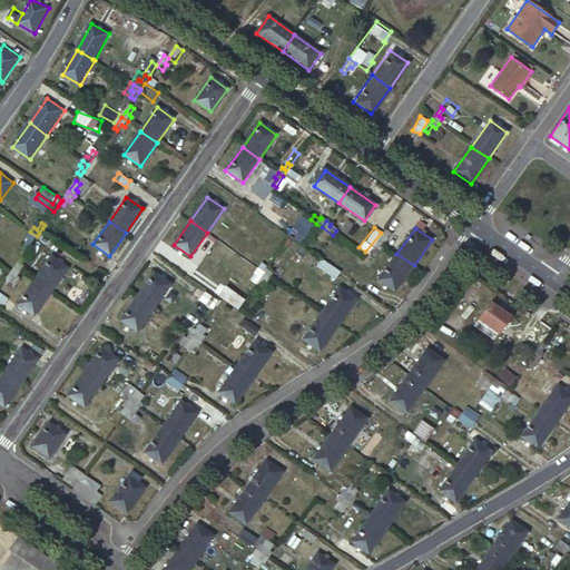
[(379,242),(384,245),(389,239),(385,238),(390,233),(386,231),(379,242)]
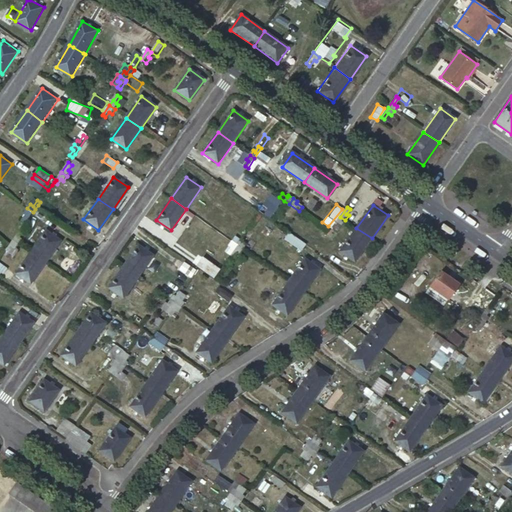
[(27,208),(24,213),(26,214),(23,220),(26,222),(33,212),(27,208)]
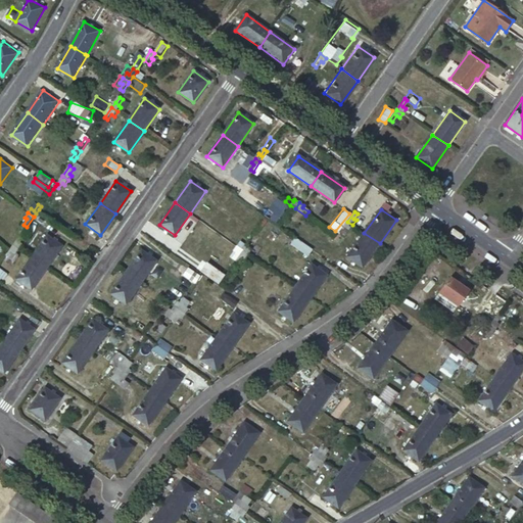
[(347,228),(349,230),(352,225),(347,222),(340,232),(342,234),(347,228)]
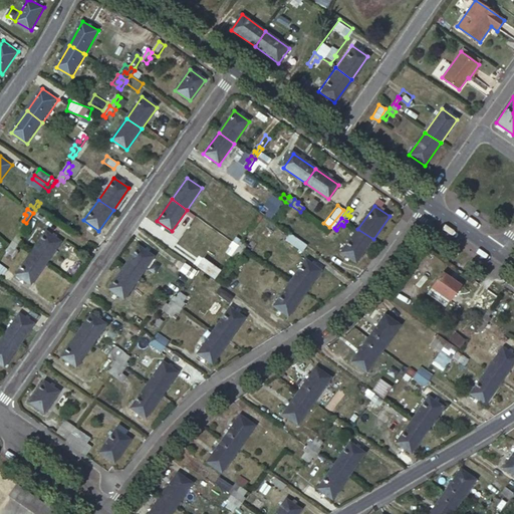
[(357,229),(341,253),(356,263),(373,239),(357,229)]
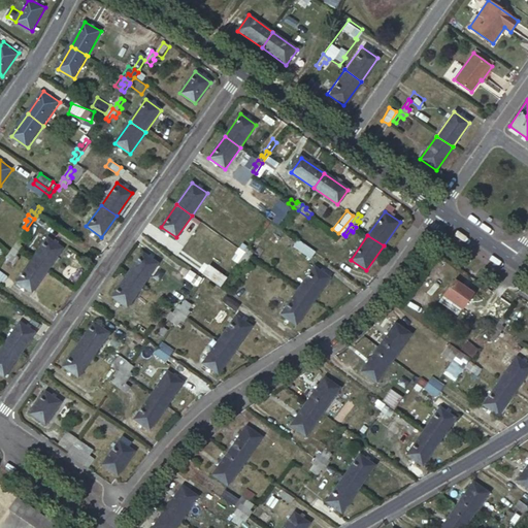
[(13,248),(20,252),(23,246),(20,244),(25,238),(22,236),(17,243),(13,248)]
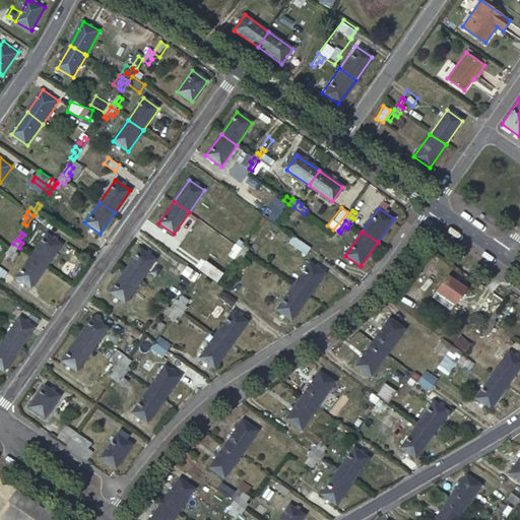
[(87,234),(84,240),(94,247),(98,241),(87,234)]
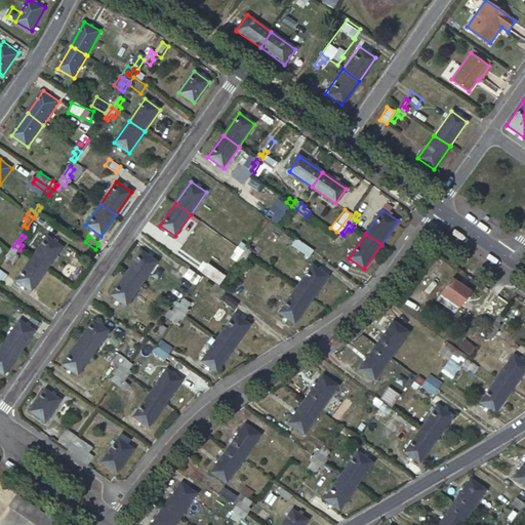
[(47,270),(63,247),(47,237),(32,259),(47,270)]
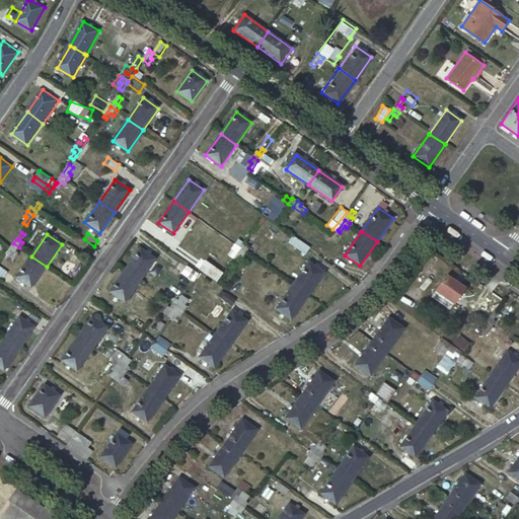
[(251,240),(247,238),(244,244),(240,248),(246,252),(249,247),(247,245),(251,240)]
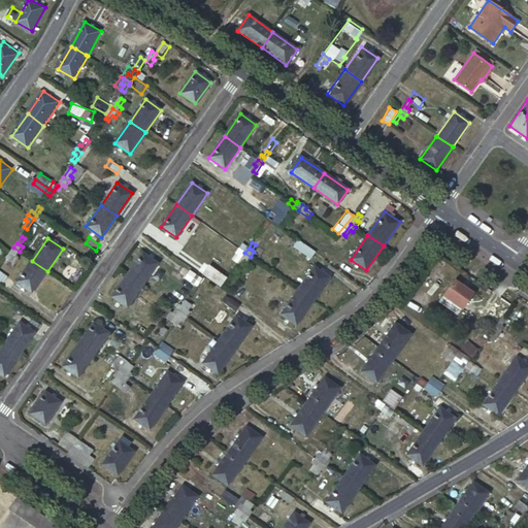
[(155,243),(152,249),(163,256),(166,252),(155,243)]
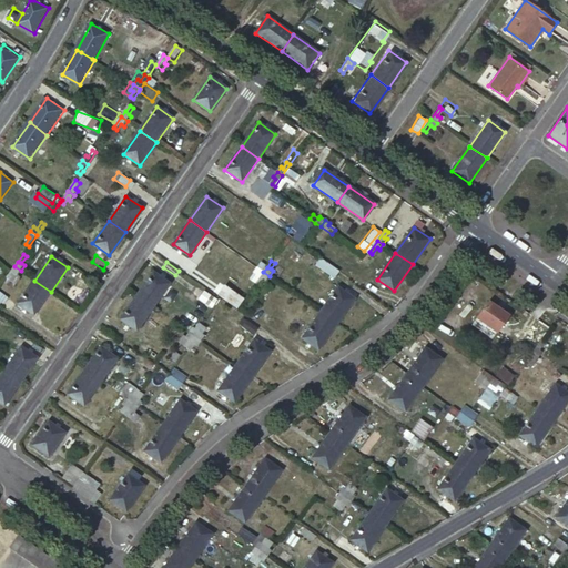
[(261,263),(257,267),(263,272),(267,267),(261,263)]
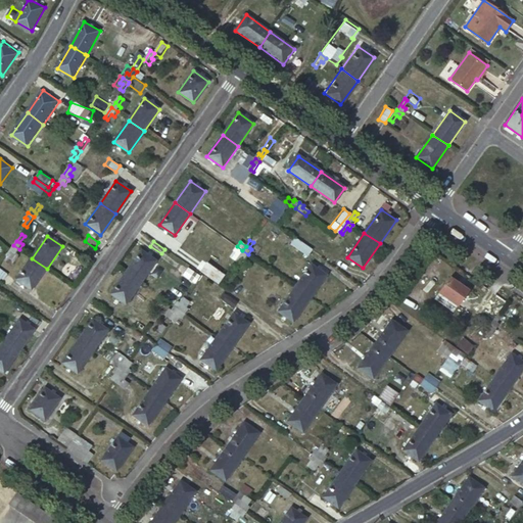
[(13,245),(10,248),(6,254),(9,256),(13,251),(16,253),(19,249),(13,245)]
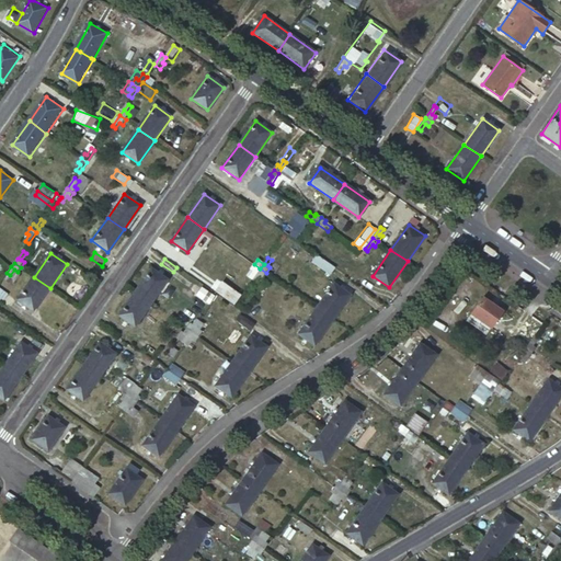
[(249,277),(253,279),(260,268),(254,264),(251,270),(253,271),(249,277)]
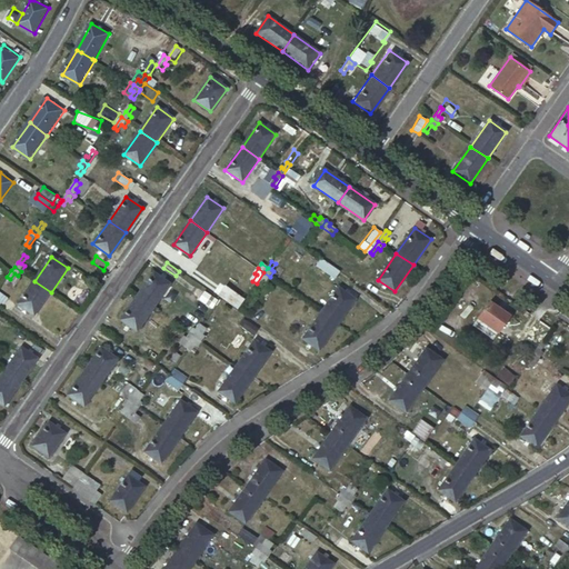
[(153,272),(137,296),(155,308),(171,283),(153,272)]
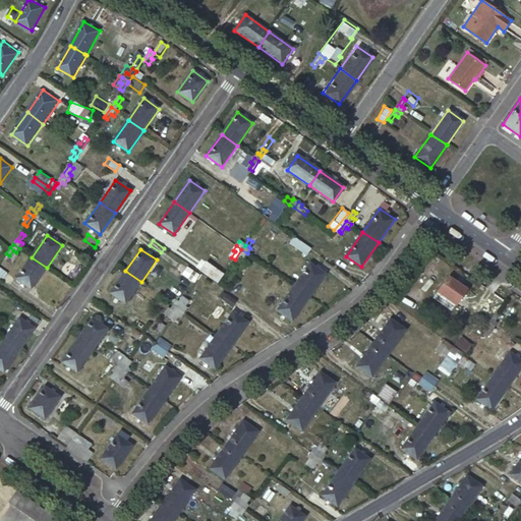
[(235,259),(238,262),(241,256),(244,257),(247,253),(241,249),(235,259)]
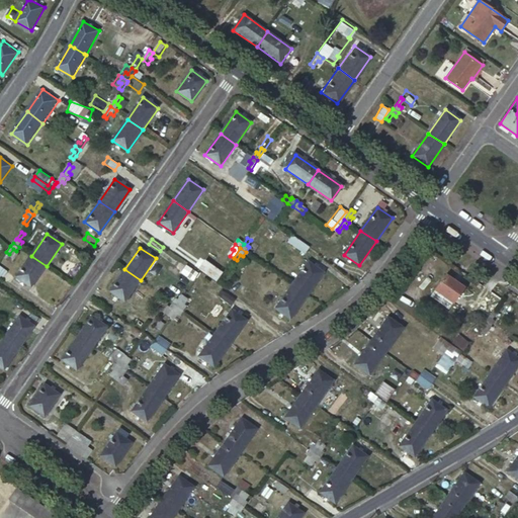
[(31,287),(47,266),(31,256),(16,277),(31,287)]
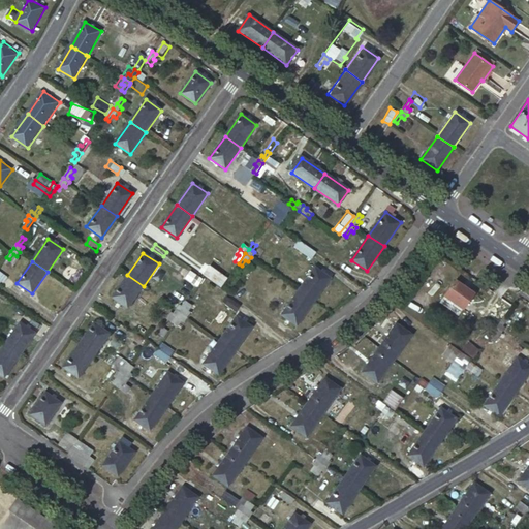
[(210,263),(203,273),(220,286),(227,276),(210,263)]
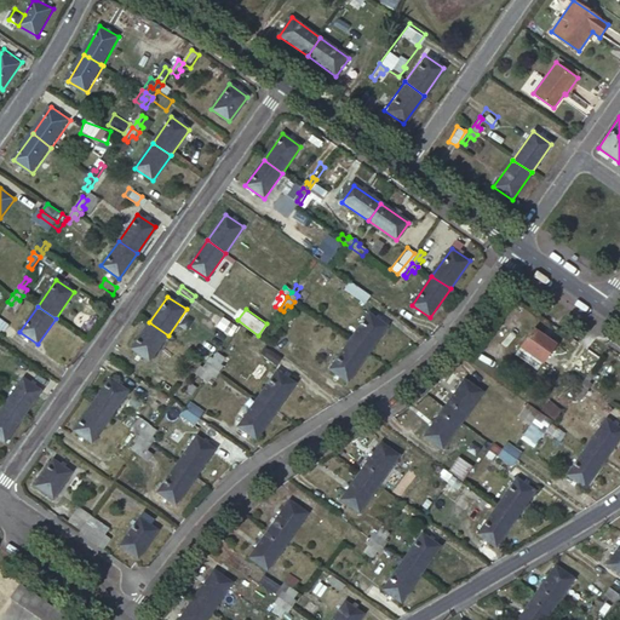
[(369,313),(350,340),(368,354),(388,326),(369,313)]
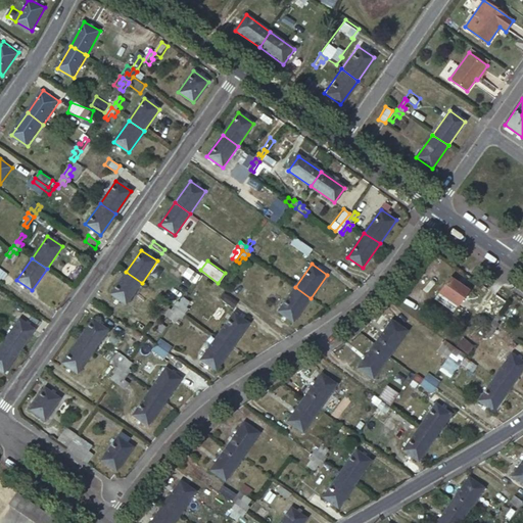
[(0,277),(4,280),(8,274),(0,268),(0,277)]
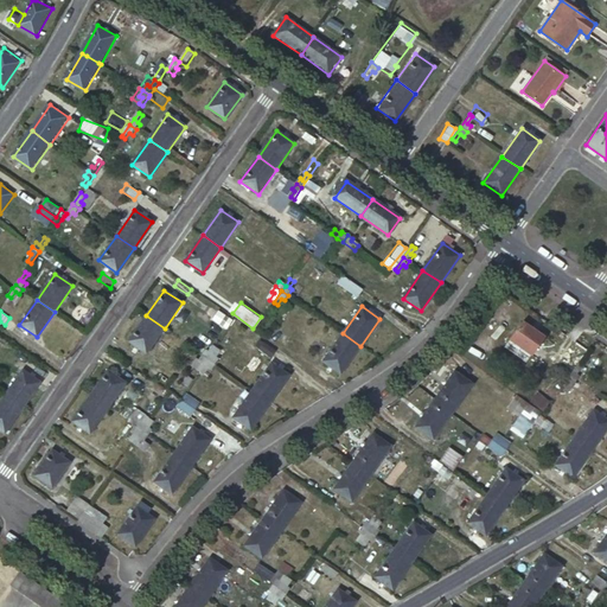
[(146,315),(129,340),(147,353),(165,328),(146,315)]
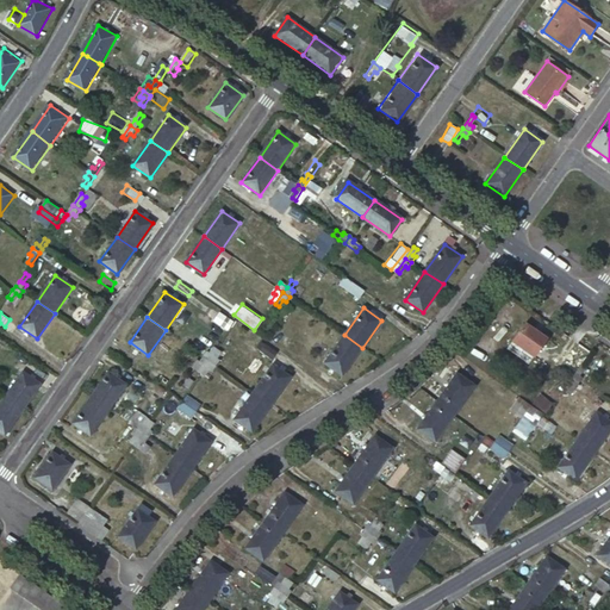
[(526,324),(514,341),(535,356),(547,340),(526,324)]
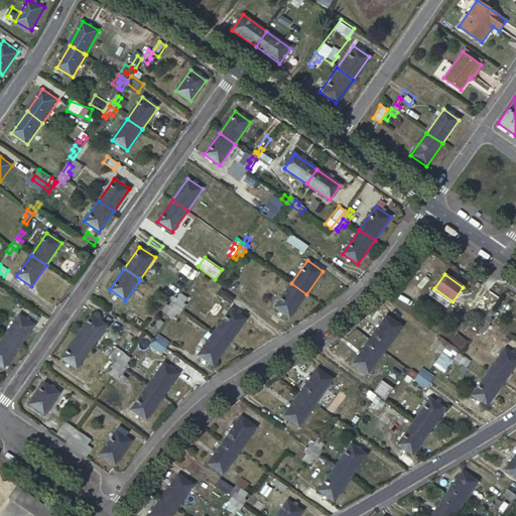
[(203,276),(198,282),(213,293),(217,287),(203,276)]
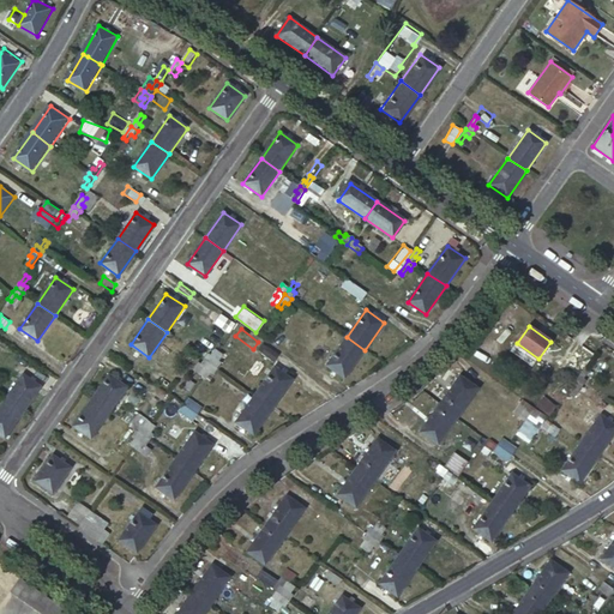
[(347,337),(327,365),(345,377),(365,350),(347,337)]
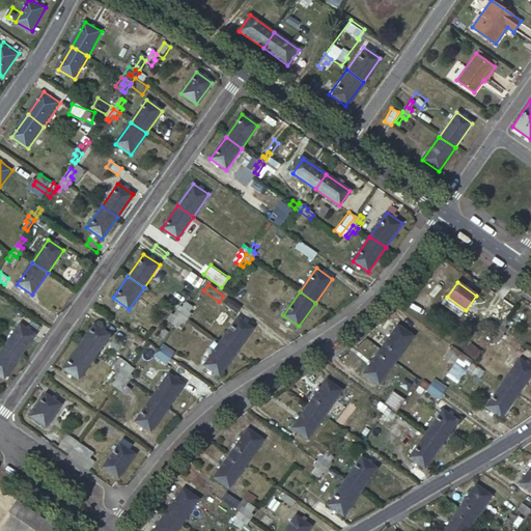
[(191,305),(187,303),(183,308),(180,307),(177,311),(184,315),(191,305)]
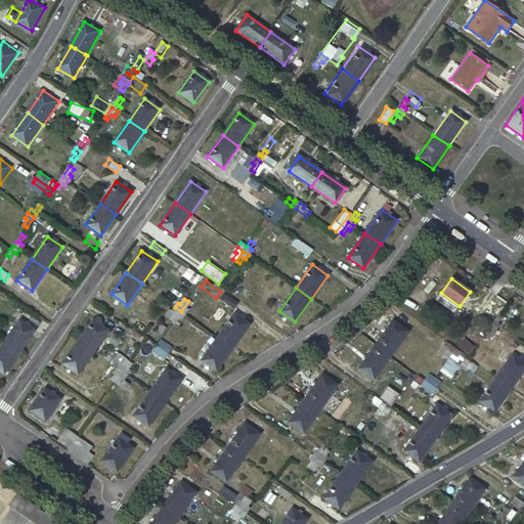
[(191,303),(188,301),(181,311),(186,315),(189,311),(187,309),(191,303)]
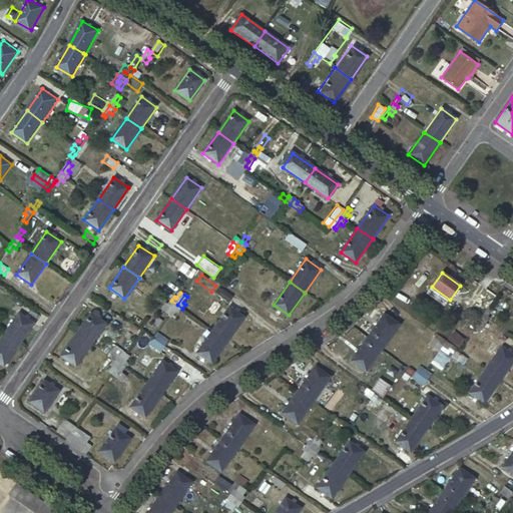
[(106,297),(102,302),(116,312),(119,307),(106,297)]
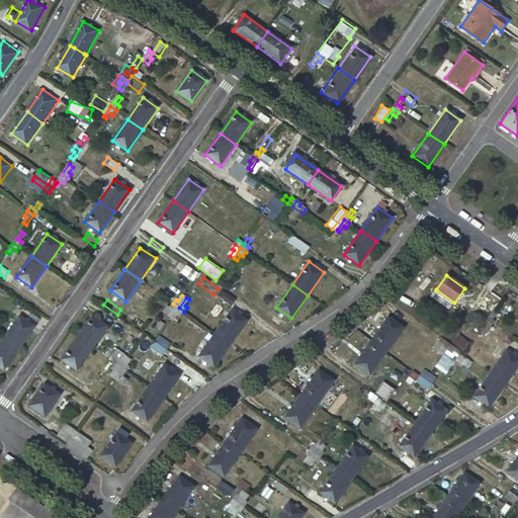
[(168,315),(172,317),(179,308),(173,304),(170,309),(172,310),(168,315)]
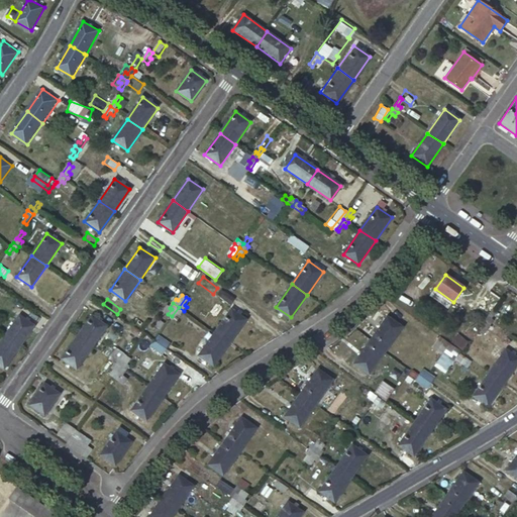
[(172,316),(175,318),(179,314),(181,315),(184,311),(179,307),(172,316)]
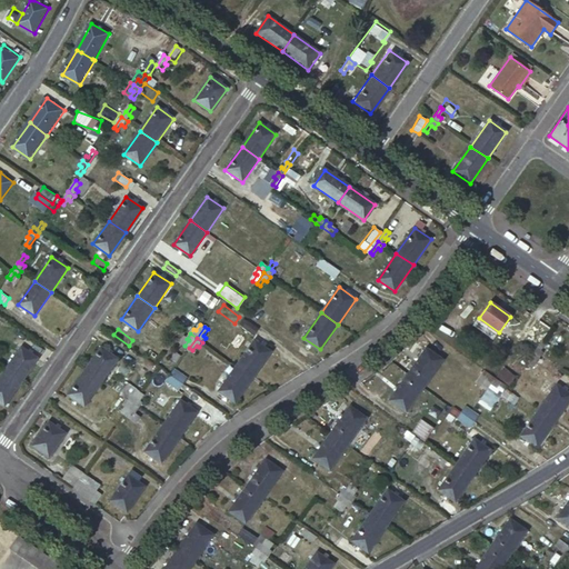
[(253,339),(235,365),(251,377),(270,351),(253,339)]
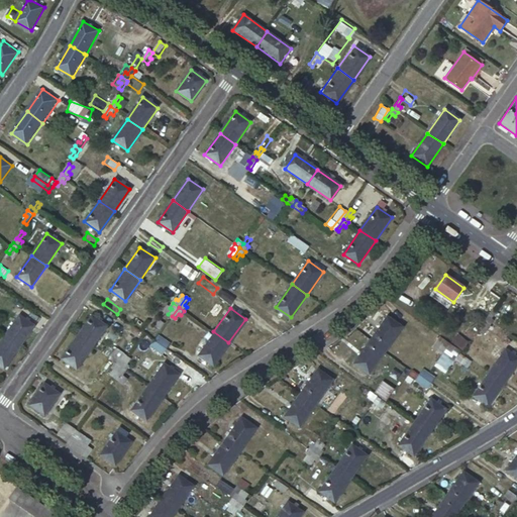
[(486,321),(492,325),(496,320),(493,318),(496,313),(493,311),(486,321)]
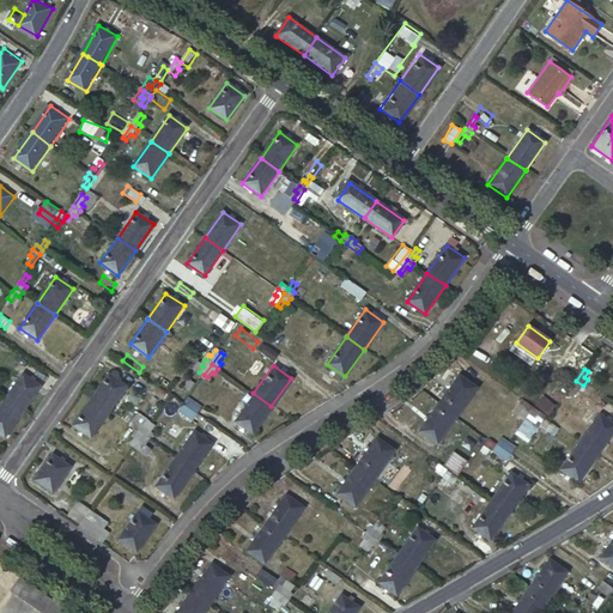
[(22,372),(4,399),(23,412),(41,386),(22,372)]
